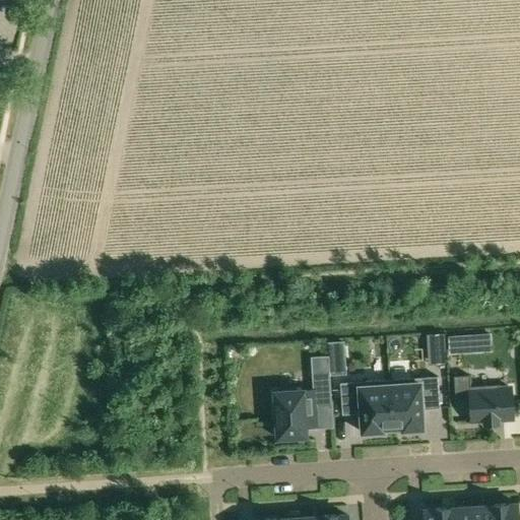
[(430,333),(431,345),(444,345),(443,332),(430,333)]
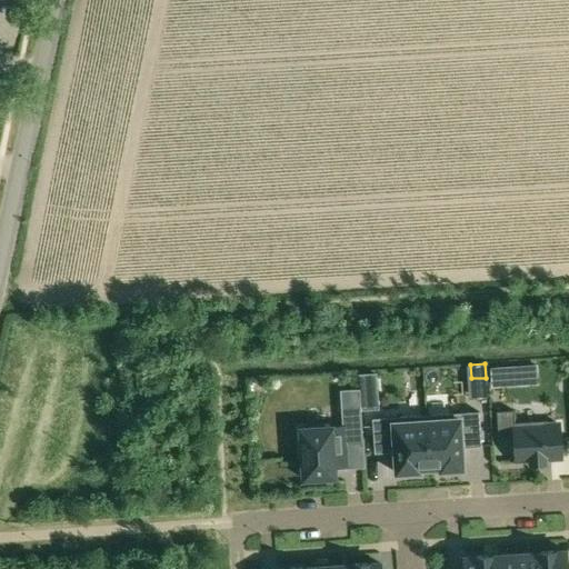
[(515,367),(491,368),(492,387),(516,386),(515,367)]
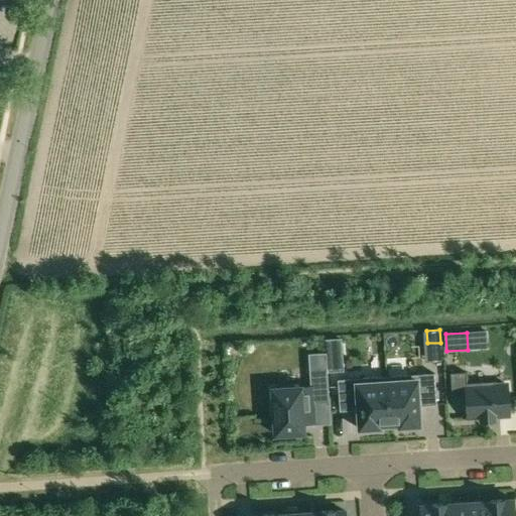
[(311,387),(272,389),(275,434),(303,432),(303,423),(315,422),(313,403),(329,402),(326,354),(325,354),(326,369),(310,370),(311,387)]
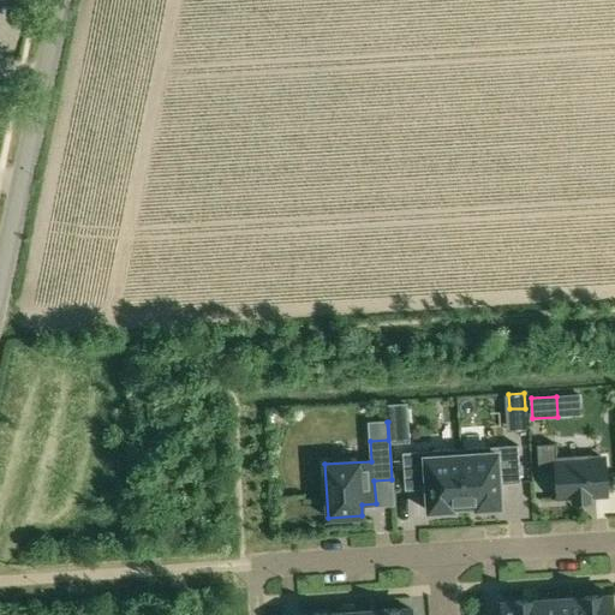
[(406,427),(389,428),(390,445),(407,443),(406,427)]
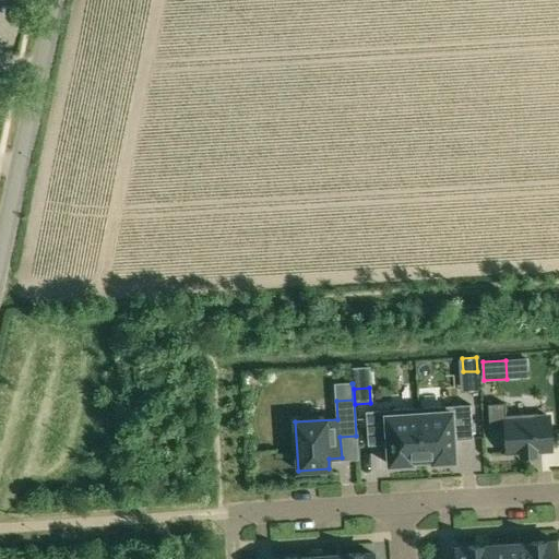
[(504,403),(488,404),(489,432),(504,431),(506,452),(521,451),(521,456),(535,455),(535,450),(551,450),(549,417),(536,417),(535,413),(506,415),(504,403)]
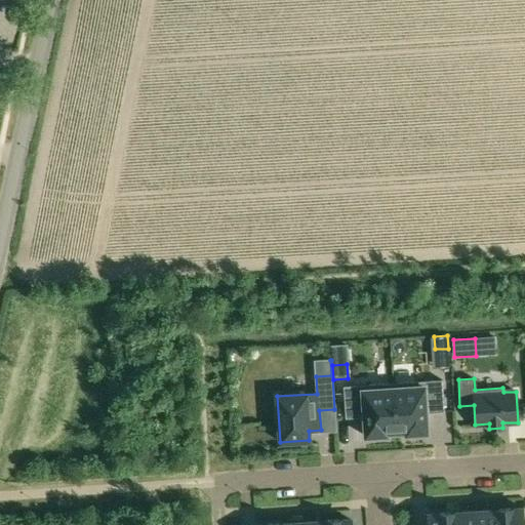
[(442,380),(393,384),(396,432),(406,432),(406,434),(427,433),(426,413),(444,411),(442,380)]
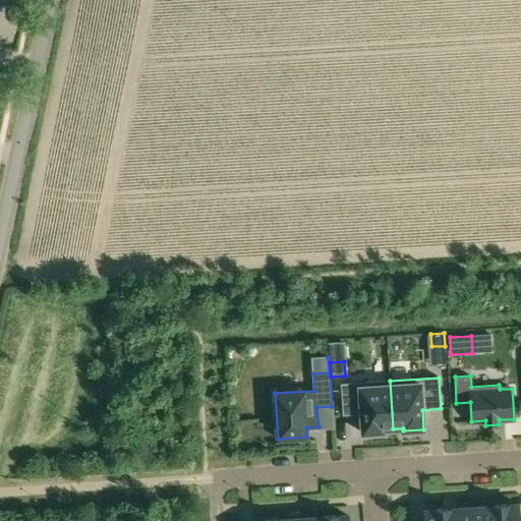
[(390,381),(341,384),(343,415),(361,414),(362,433),(383,431),(383,429),(393,428),(390,381)]
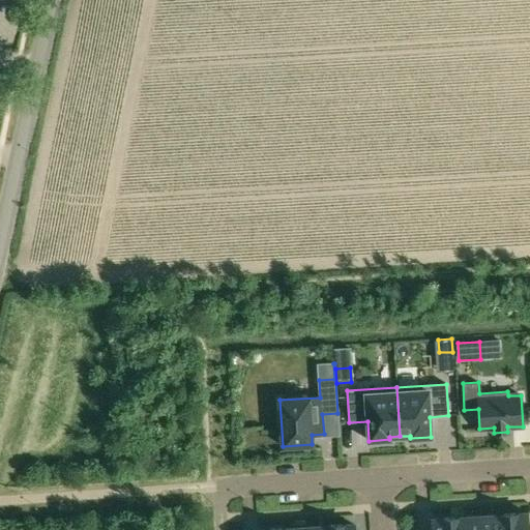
[(518,513),(502,514),(502,529),(528,529),(528,513),(518,514),(518,513)]
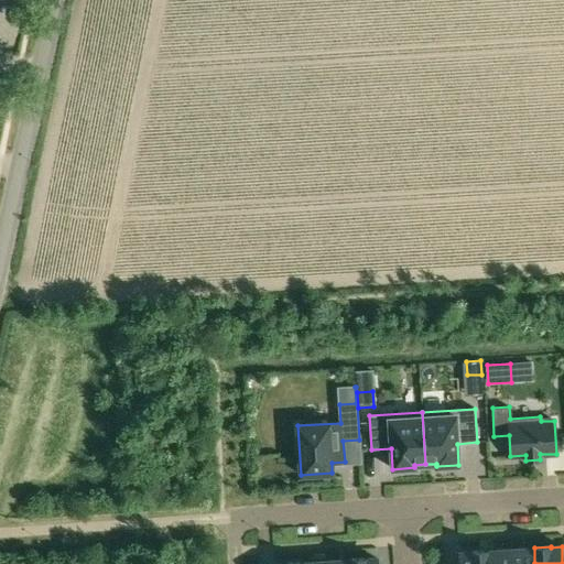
[(533,549),(510,550),(511,563),(534,563),(534,548),(533,548),(533,549)]
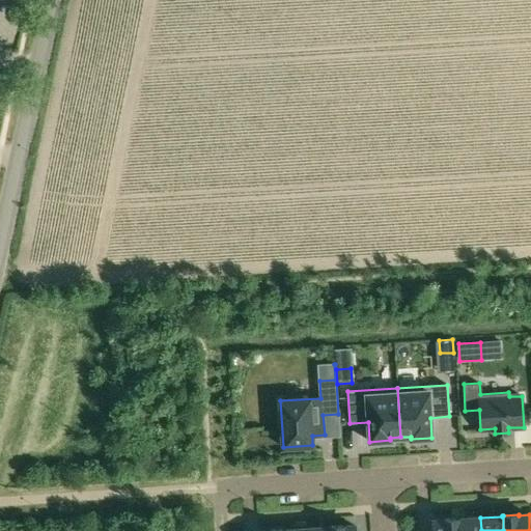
[(459,518),(458,519),(458,530),(481,530),(480,518),(459,519),(459,518)]
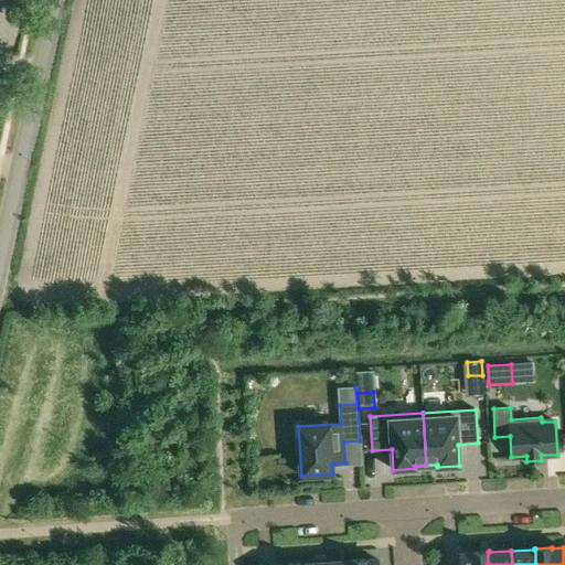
[(460,564),(488,564),(488,552),(470,553),(471,553),(460,554),(460,564)]
